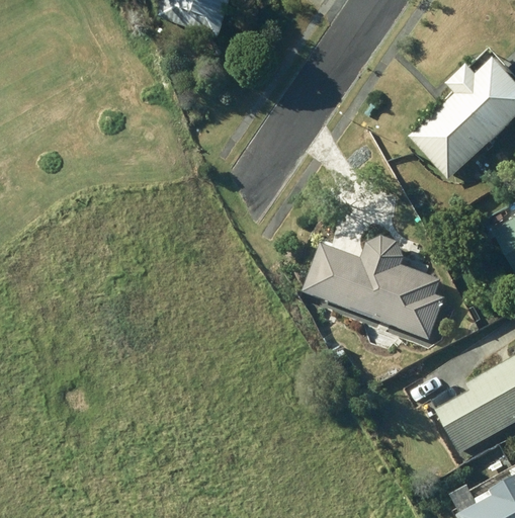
[(163,0),(157,21),(217,39),(228,0),(163,0)]
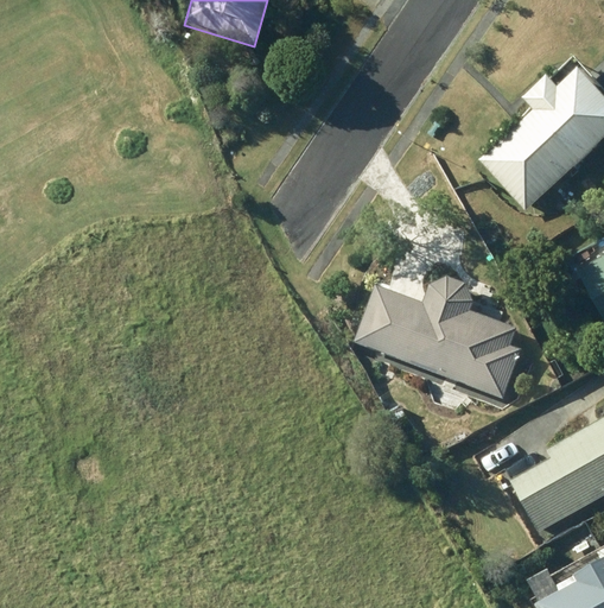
[(520,99),(532,111),(478,163),(525,210),(603,132),(603,97),(573,67),(555,84),(545,74),(520,99)]
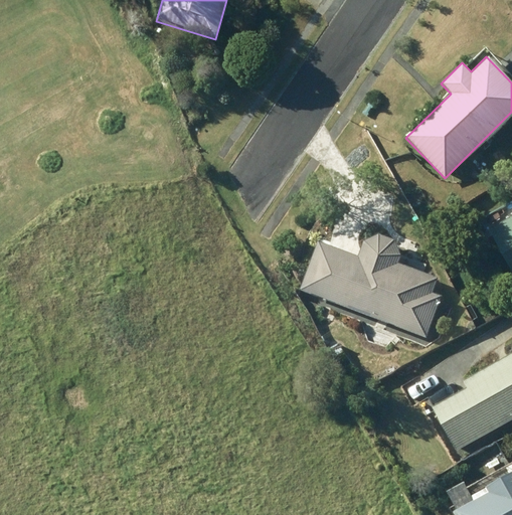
[(511,215),(489,229),(511,268),(511,215)]
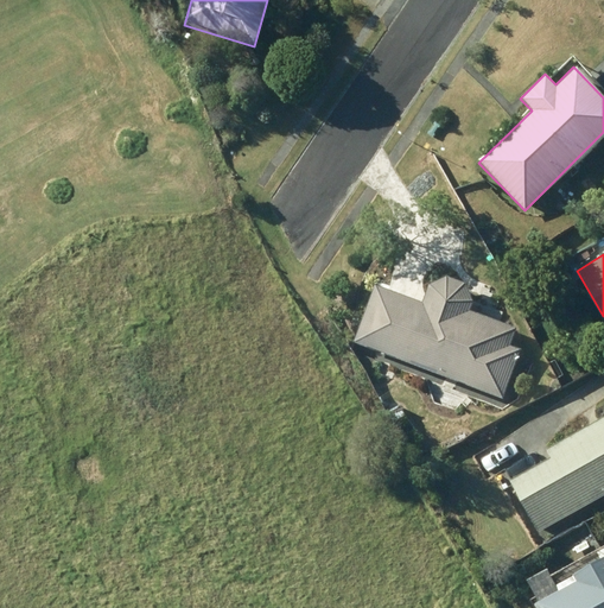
[(470,311),(472,302),(464,283),(445,276),(430,285),(424,303),(375,284),(354,341),(503,398),(521,350),(510,346),(516,329),(470,311)]
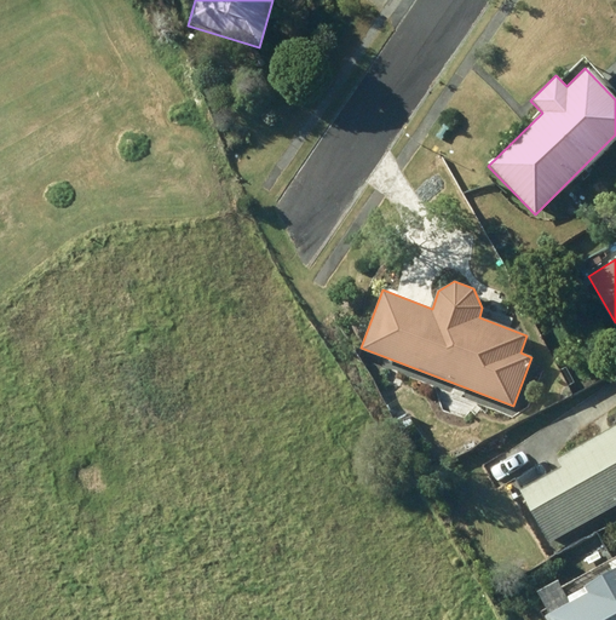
[(406,413),(395,420),(403,432),(414,425),(406,413)]
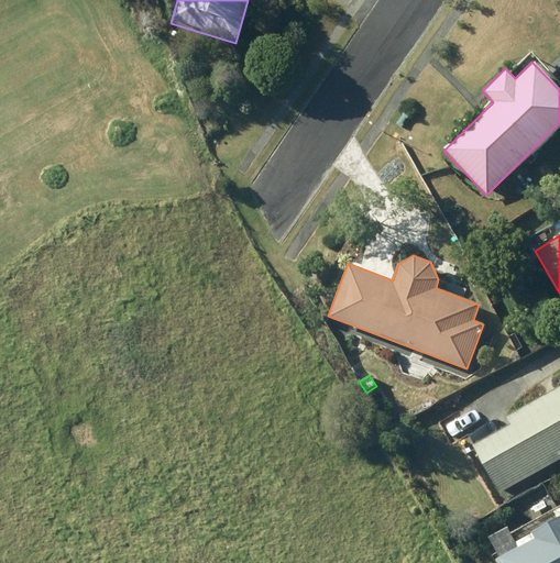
[(559,385),(507,416),(512,422),(471,446),(500,494),(559,457),(559,385)]
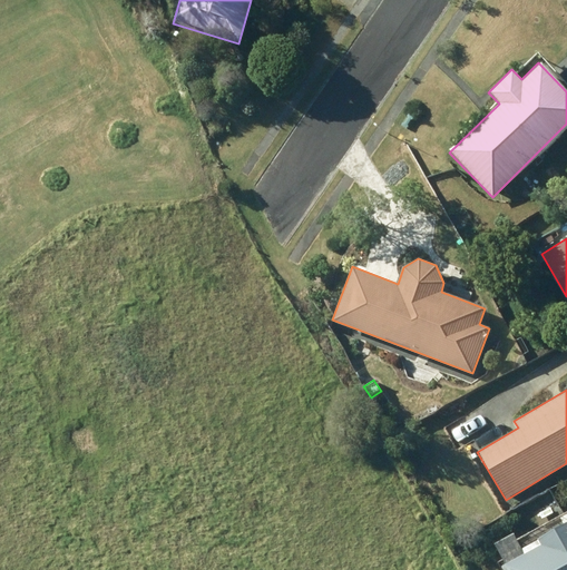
[(537,539),(540,544),(500,567),(501,569),(566,569),(566,522),(537,539)]
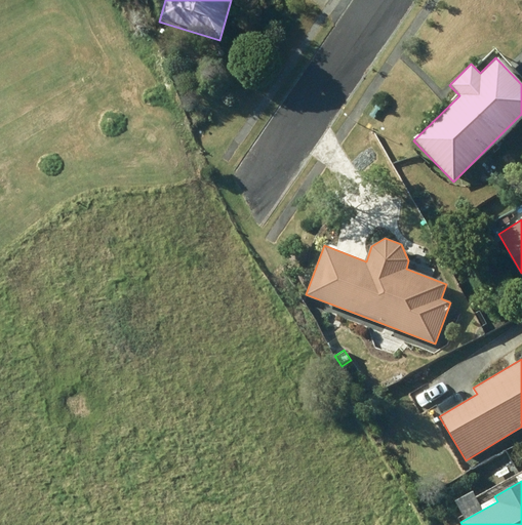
[(431,493),(438,506),(446,501),(439,489),(431,493)]
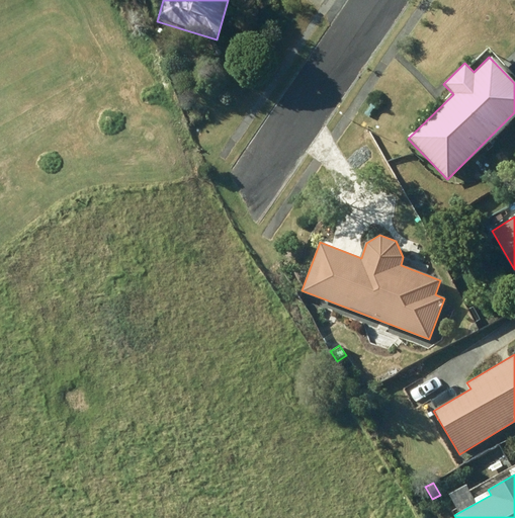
All buildings are outlined.
